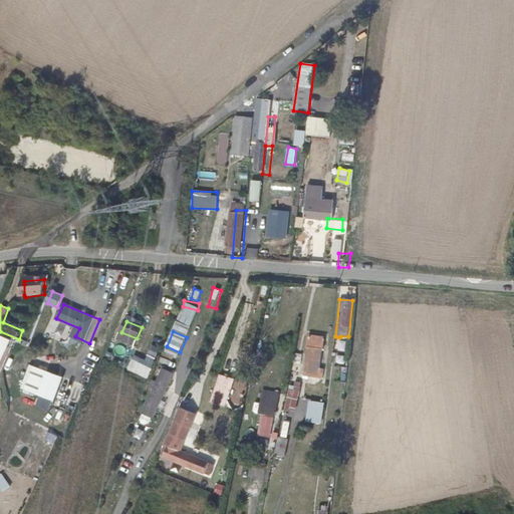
[(119,336),(115,344),(130,350),(134,341),(119,336)]
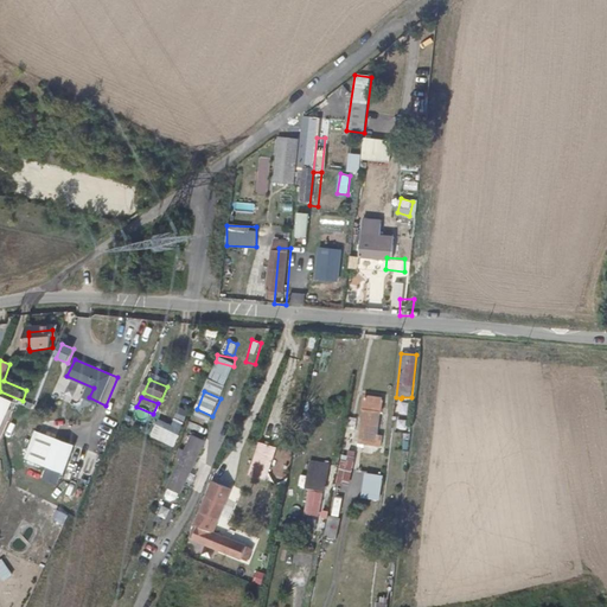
[(136,407),(133,414),(149,422),(153,414),(136,407)]
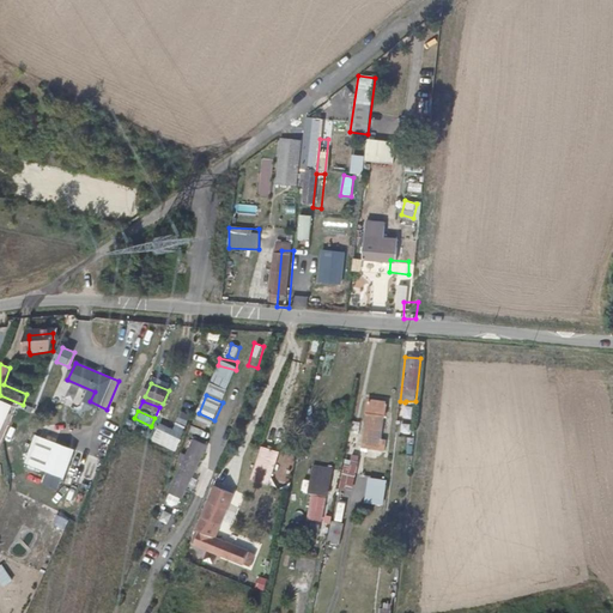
[(181,411),(176,423),(186,428),(190,416),(181,411)]
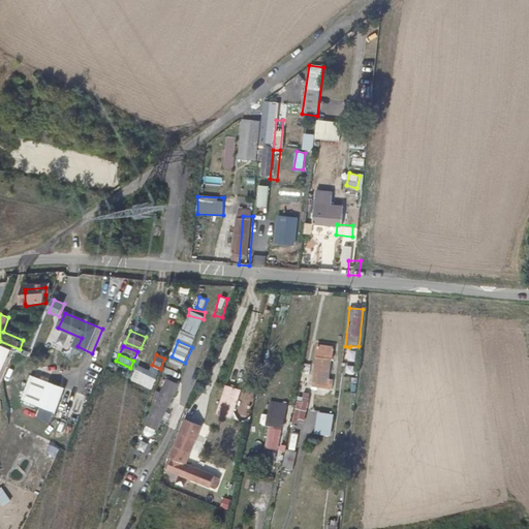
[(327,390),(331,359),(318,358),(313,387),(327,390)]
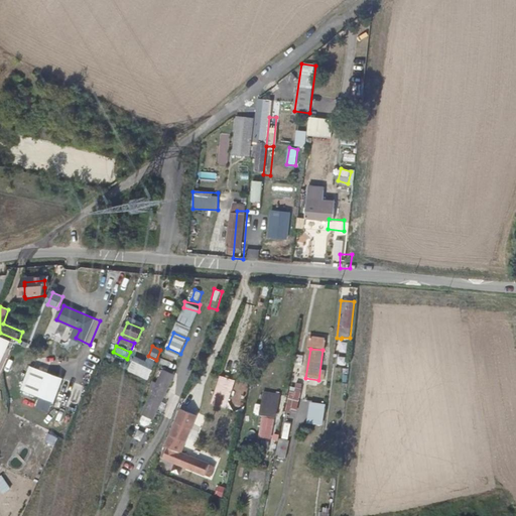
[(113,352),(109,350),(106,358),(124,366),(127,359),(113,352)]
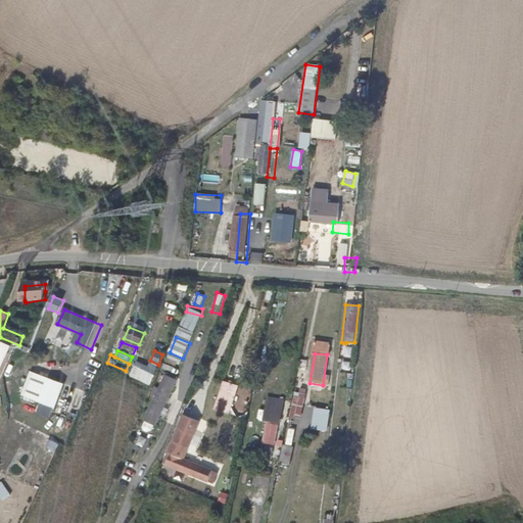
[(177,370),(181,361),(173,358),(169,368),(177,370)]
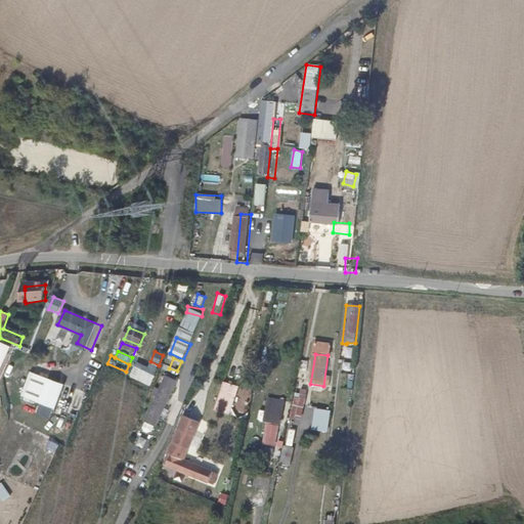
[(64,373),(53,368),(49,377),(50,379),(48,382),(57,386),(59,382),(59,383),(64,373)]
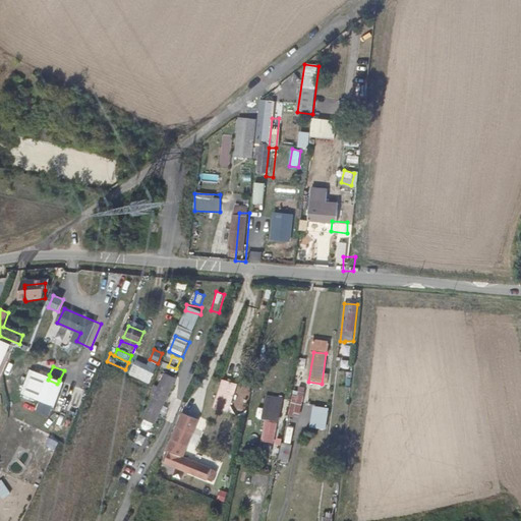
[(104,366),(101,373),(109,377),(112,369),(104,366)]
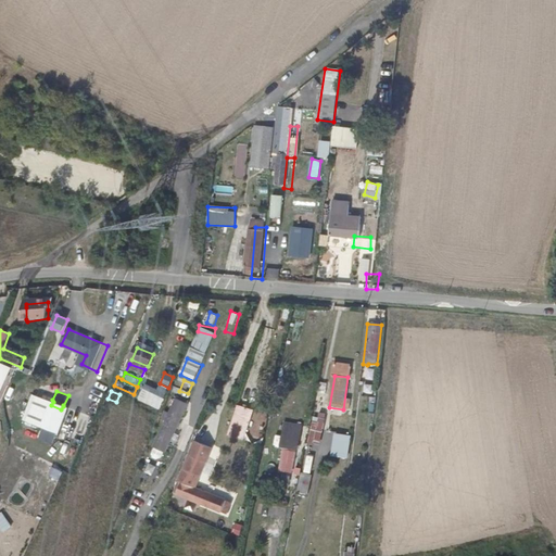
[(164,463),(186,402),(173,397),(150,457),(164,463)]
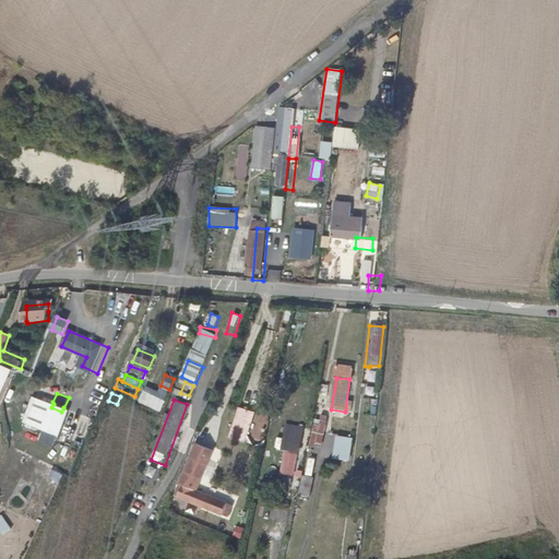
[(48,407),(34,401),(30,409),(44,416),(48,407)]
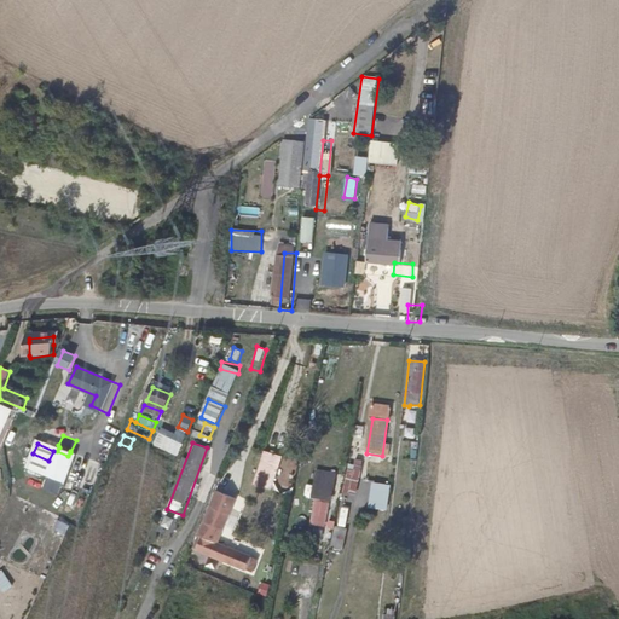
[(271,455),(262,452),(256,468),(254,467),(249,480),(262,485),(267,472),(266,470),(271,455)]
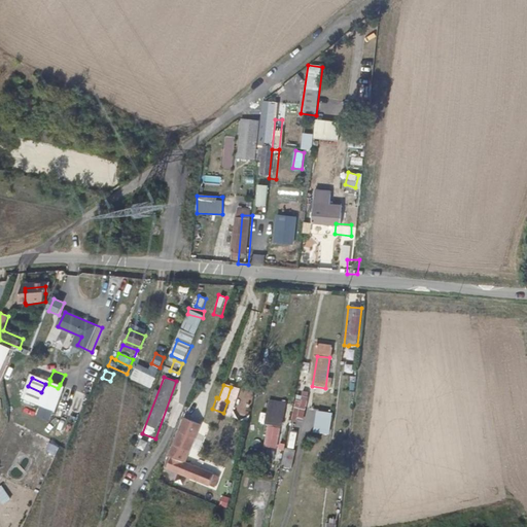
[(302,422),(308,397),(299,396),(293,420),(302,422)]
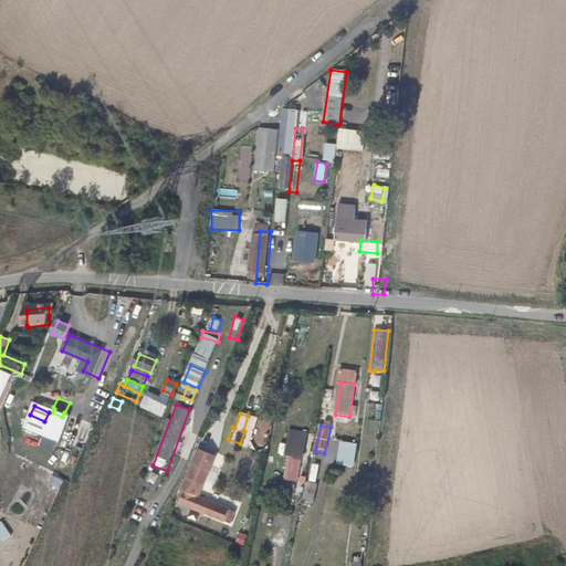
[(289,430),(285,456),(304,457),(306,432),(289,430)]
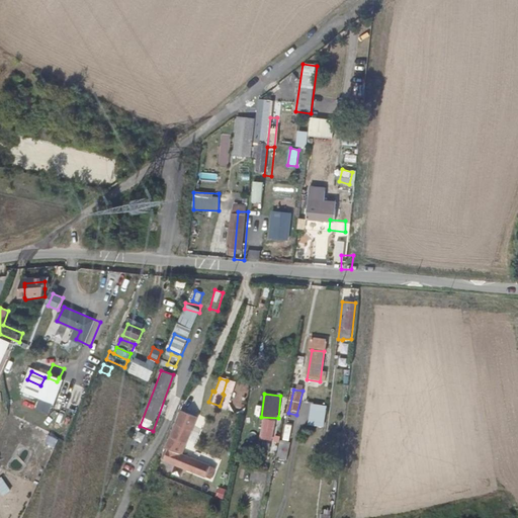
[(183,443),(194,416),(183,411),(167,448),(170,449),(175,451),(179,442),(183,443)]
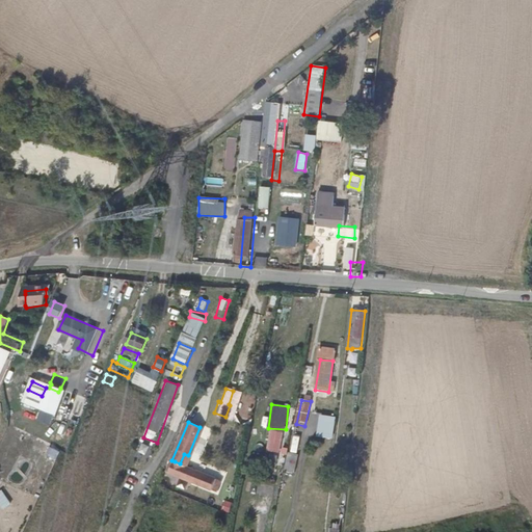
[(280,446),(283,433),(272,431),(270,444),(280,446)]
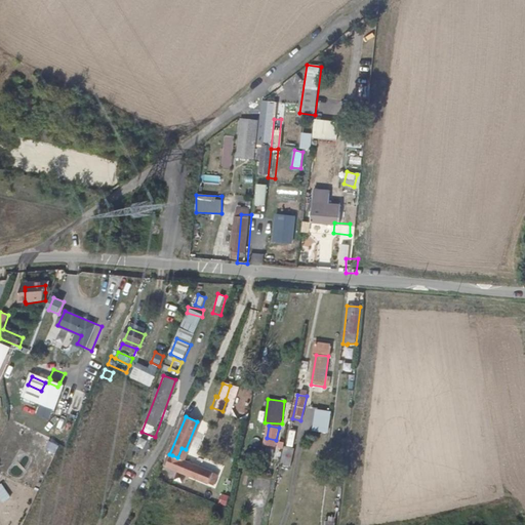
[(177,457),(172,455),(168,467),(208,483),(212,473),(182,459),(177,457)]
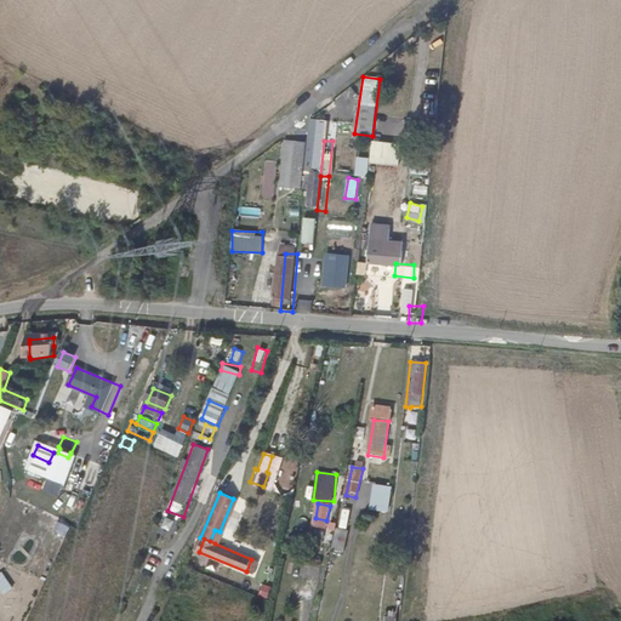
[(266,559),(275,563),(281,542),(272,539),(266,559)]
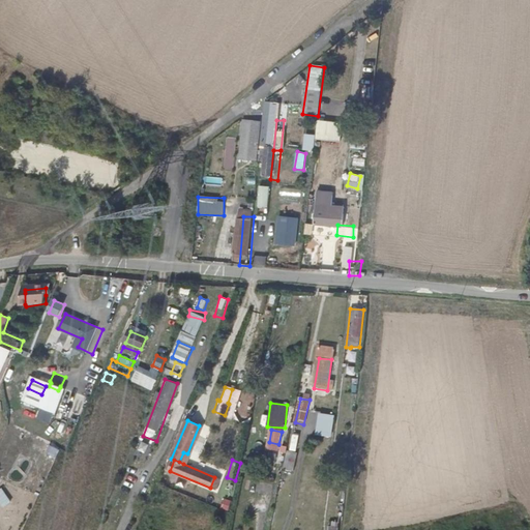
[(291,471),(292,463),(285,462),(284,470),(291,471)]
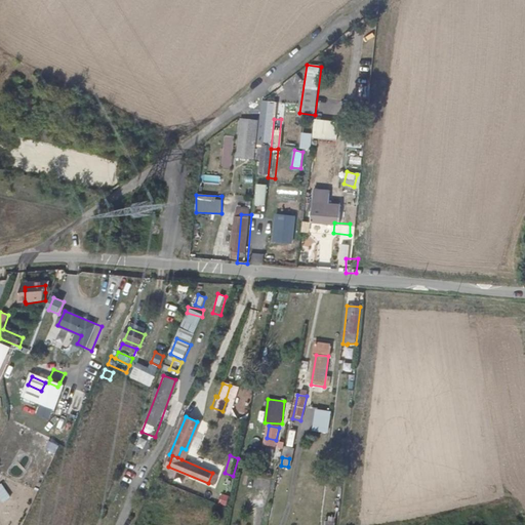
[(225,493),(231,494),(234,481),(228,480),(225,493)]
